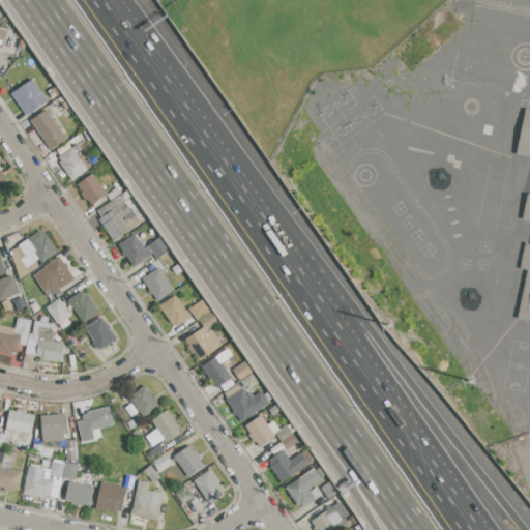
[(32,80),(49,102),(28,117),(11,93),(32,80)]
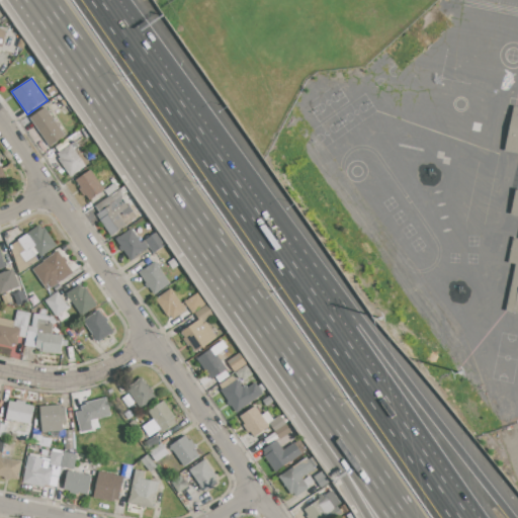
[(46,107),(65,136),(50,147),(30,117),(46,107)]
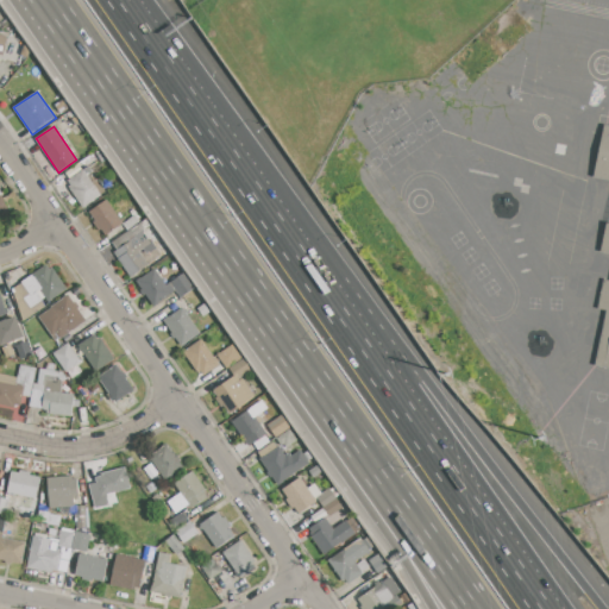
[(607,127),(608,127),(608,182),(595,180),(607,127)]
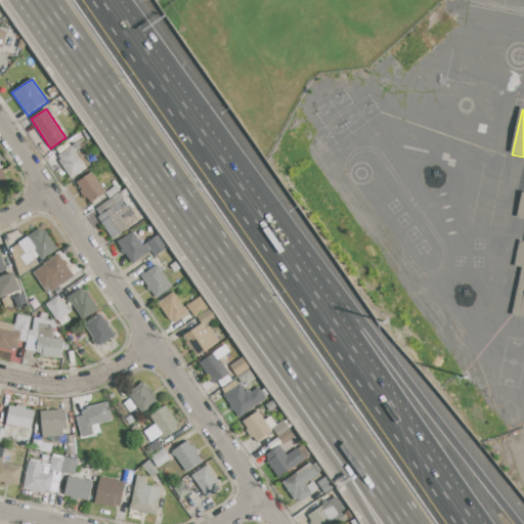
[(76,142),(80,148),(76,151),(87,168),(72,179),(58,161),(60,159),(58,156),(76,142)]
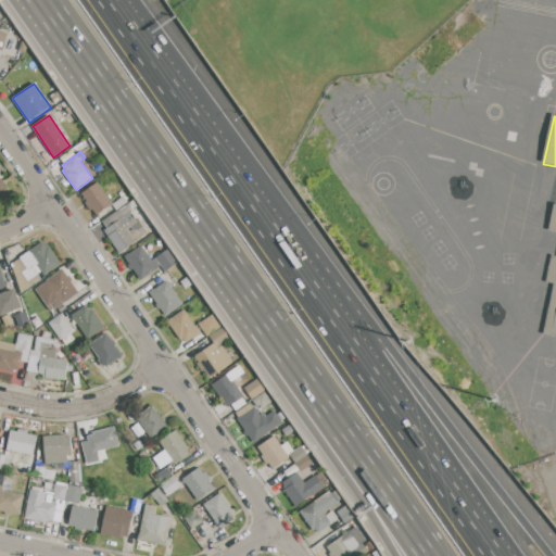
[(0,178),(1,178),(10,197),(0,201),(0,178)]
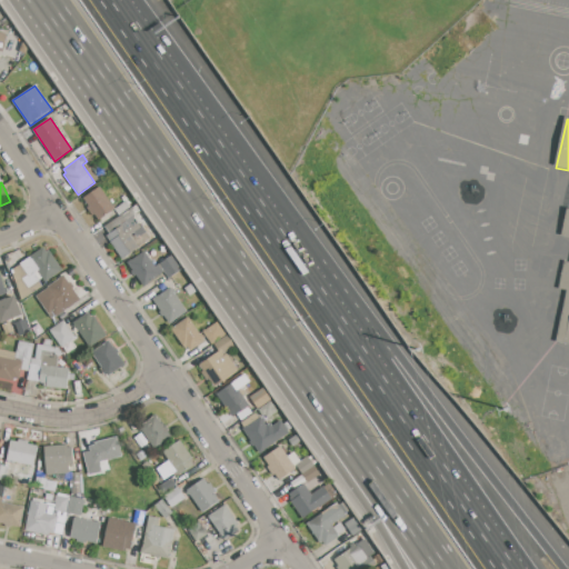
[(100,187),(116,208),(99,219),(95,212),(91,216),(86,208),(89,206),(85,198),(100,187)]
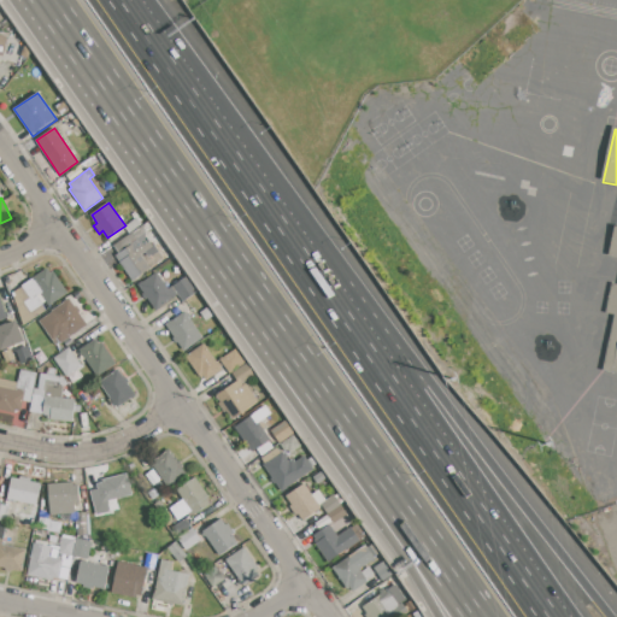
[(125,227),(139,218),(142,224),(129,234),(125,227)]
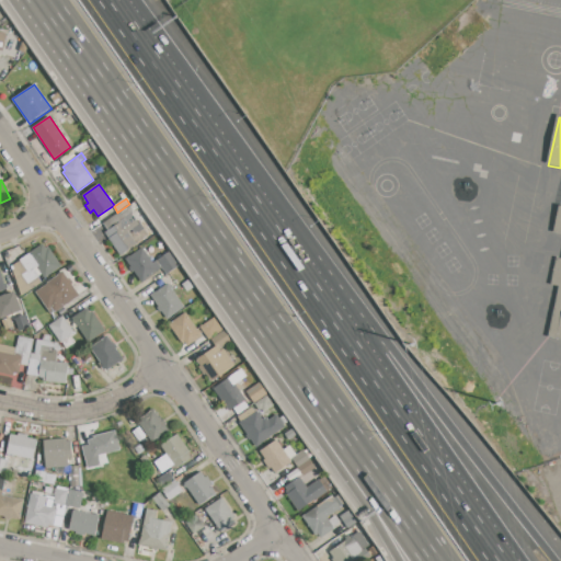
[(560,206),(560,340),(549,338),(556,311),(560,312),(560,288),(552,287),(558,260),(560,260),(560,235),(554,233),(560,206)]
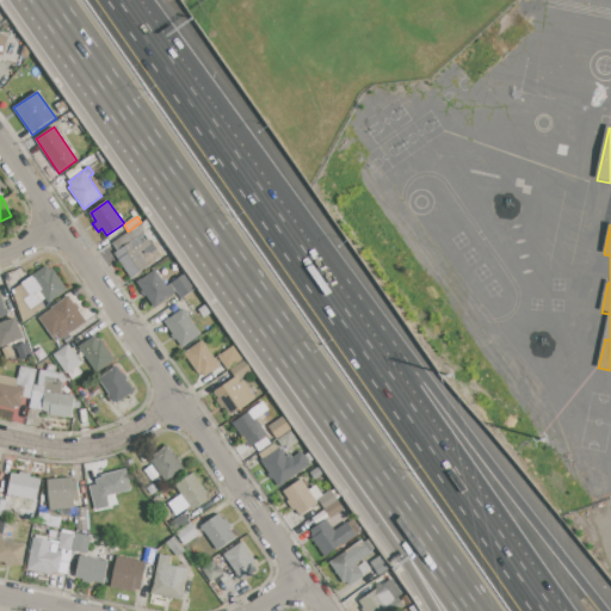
[(116,253),(146,232),(165,259),(153,267),(152,265),(133,277),(116,253)]
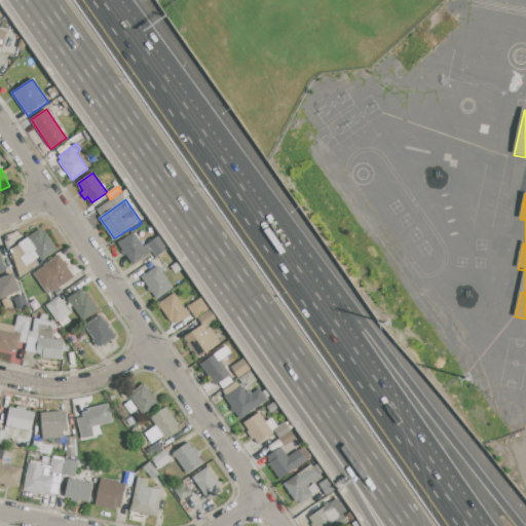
[(9,250),(40,229),(42,232),(45,230),(59,250),(43,261),(36,250),(32,253),(39,264),(20,277),(9,250)]
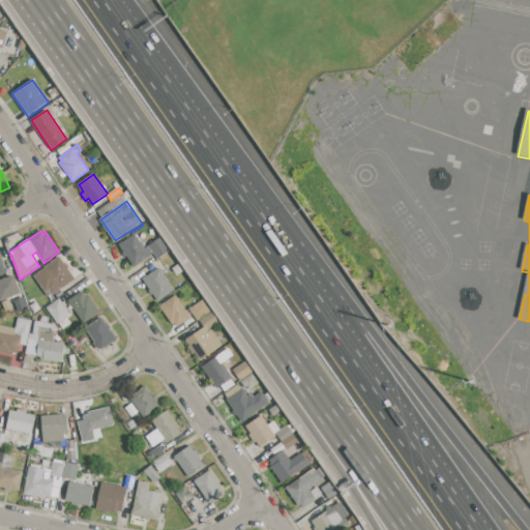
[(118,244),(135,233),(150,256),(134,266),(118,244)]
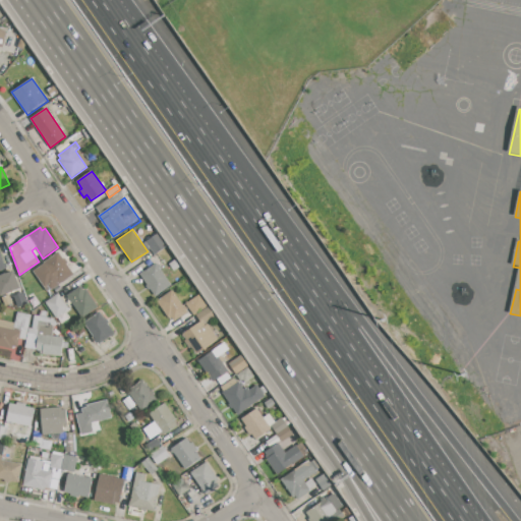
[(147,241),(159,233),(168,245),(156,254),(147,241)]
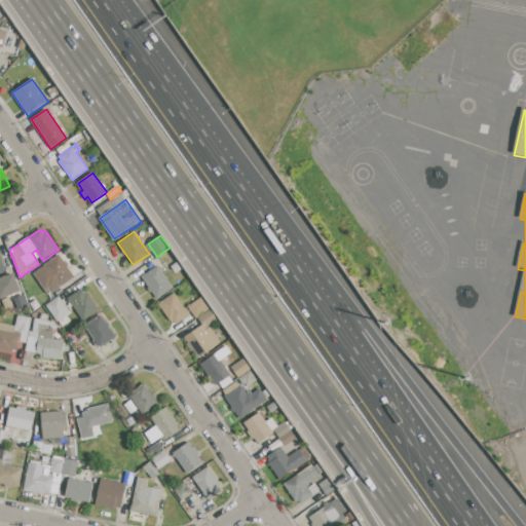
[(44,265),(60,255),(64,262),(66,261),(69,265),(68,266),(75,276),(60,288),(44,265)]
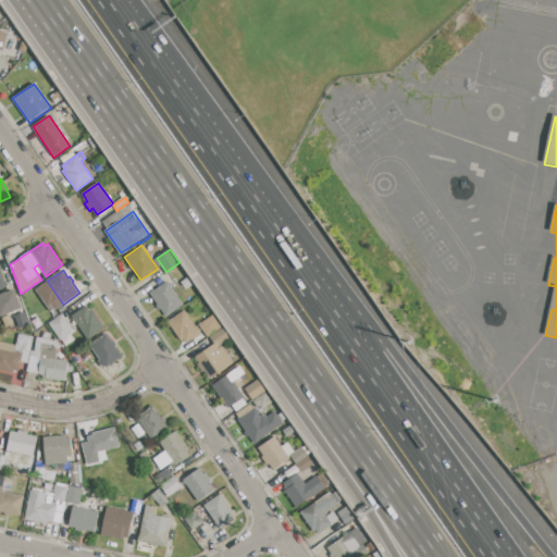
[(150,293),(166,281),(169,283),(170,282),(173,287),(172,288),(184,305),(166,317),(161,309),(160,310),(155,304),(157,302),(150,293)]
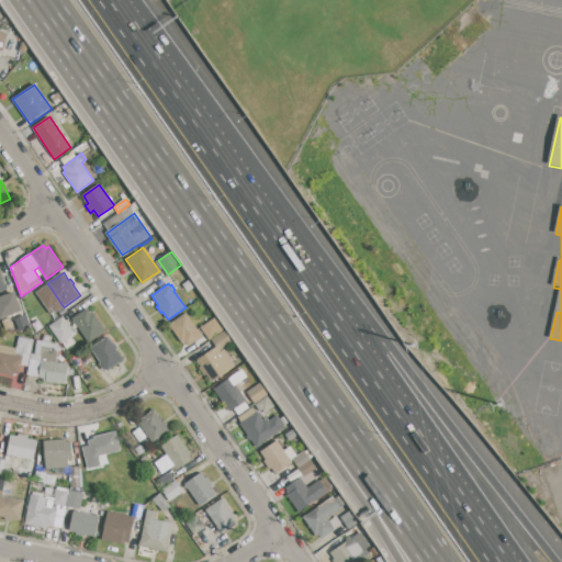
[(0,315),(0,296),(13,291),(24,317),(12,322),(14,326),(6,329),(0,315)]
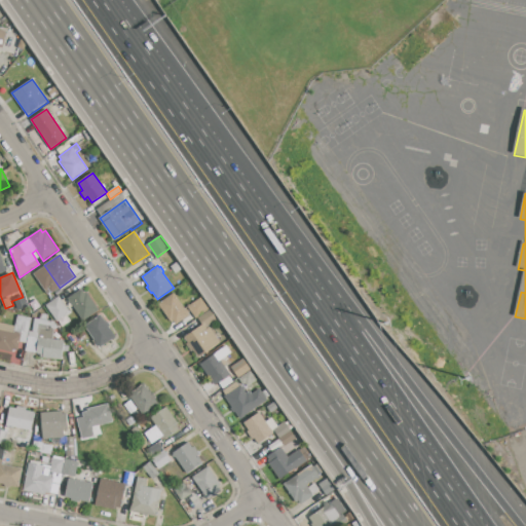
[(68,298),(82,289),(84,293),(86,291),(100,310),(84,321),(68,298)]
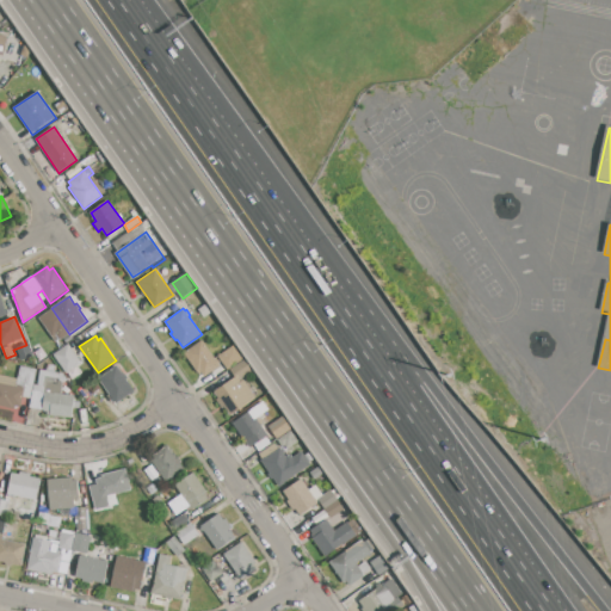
[(183,352),(202,339),(220,366),(202,380),(183,352)]
